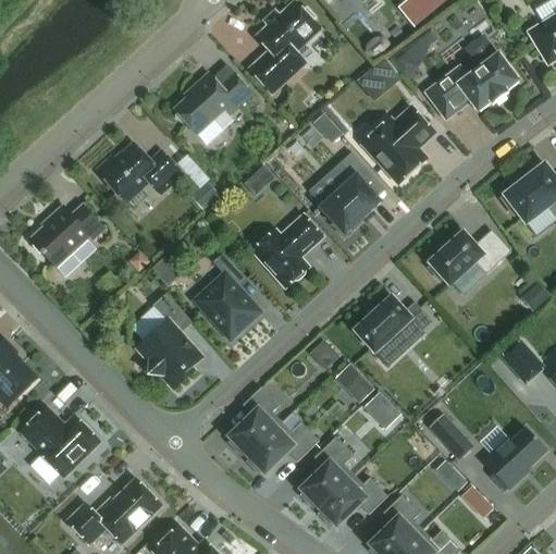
[(332,0),(350,11),(355,4),(350,1),(350,0),(332,0)]
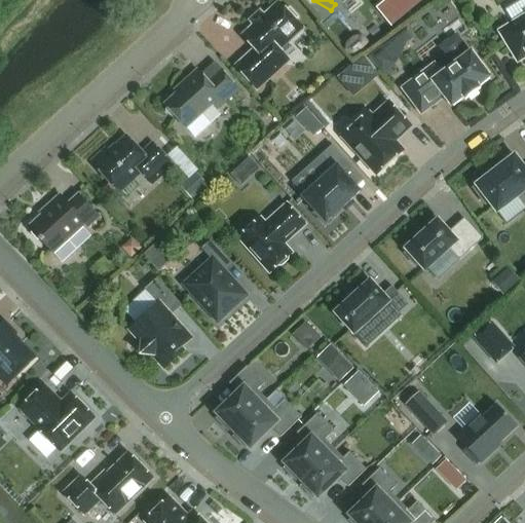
[(398,0),(406,10),(419,0),(398,0)]
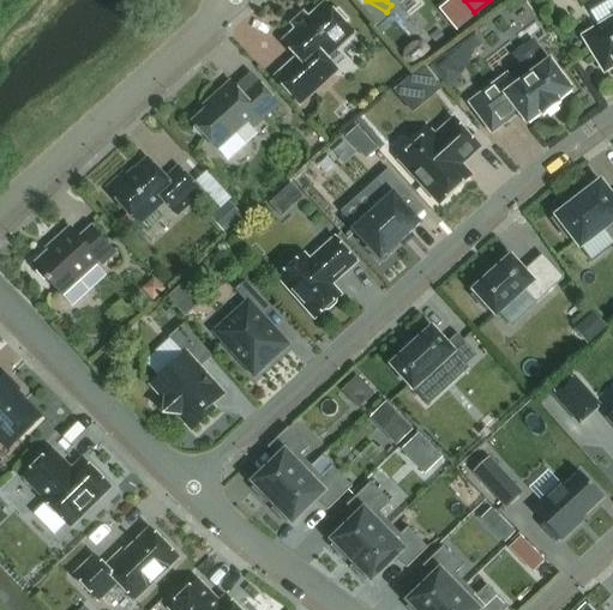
[(296,26),(283,38),(298,54),(276,74),(300,101),(336,68),(325,56),(353,31),(344,22),(348,17),(338,7),(332,10),(325,1),(307,17),(302,12),(292,22),(296,26)]
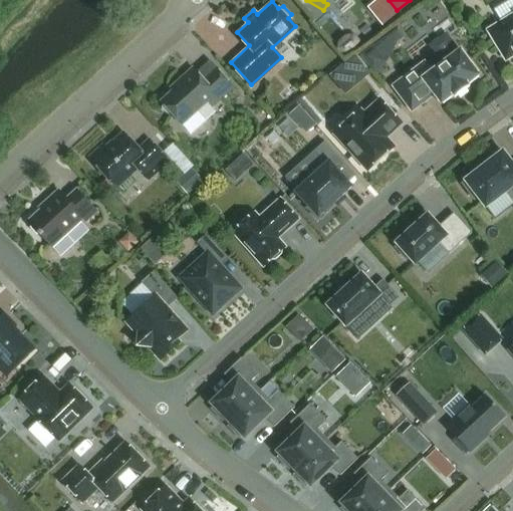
[(512,14),(489,29),(505,56),(512,51),(512,14)]
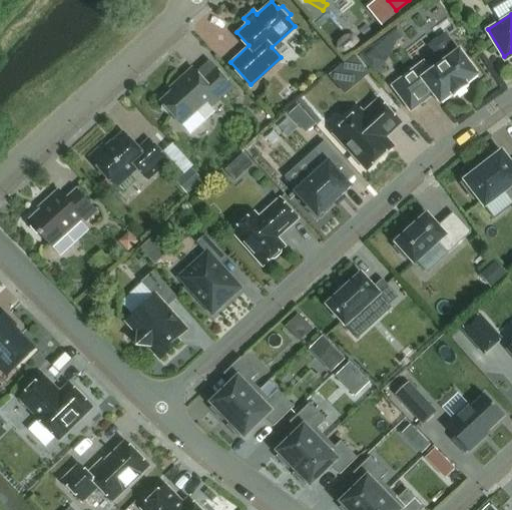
[(337,39),(335,47),(340,53),(349,53),(356,47),(359,39),(353,32),(344,33),(337,39)]
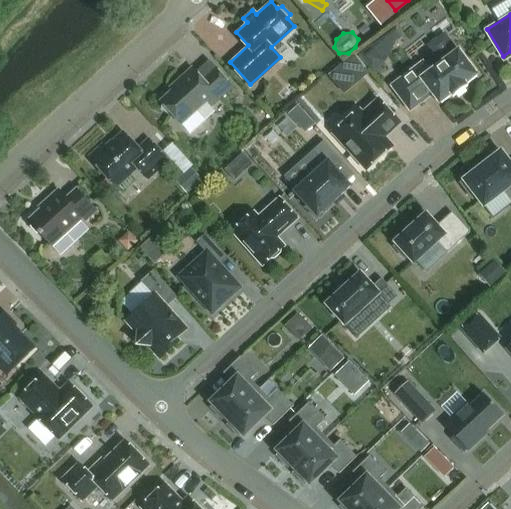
[(371,69),(385,59),(373,42),(358,52),(371,69)]
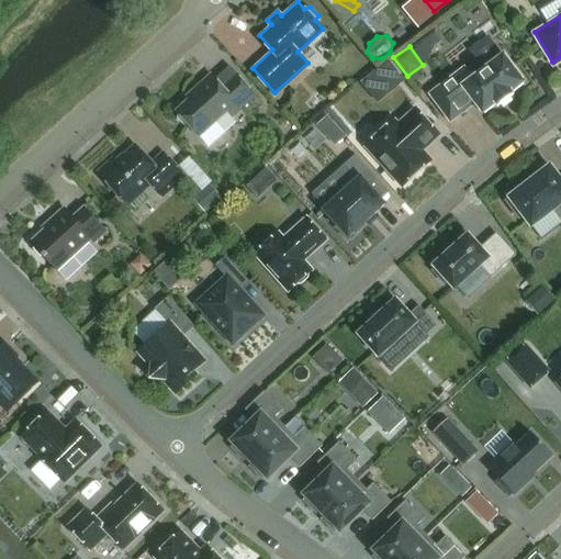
[(524,81),(503,53),(471,77),(463,66),(428,92),(449,121),(474,102),(482,112),(494,103),(496,104),(513,92),(511,90),(524,81)]
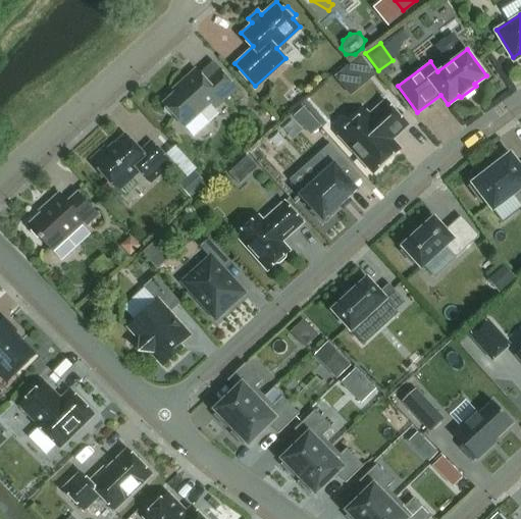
[(216,106),(237,87),(213,60),(200,72),(195,66),(181,80),(184,82),(162,101),(164,104),(164,108),(169,113),(173,113),(185,125),(211,101),(216,106)]
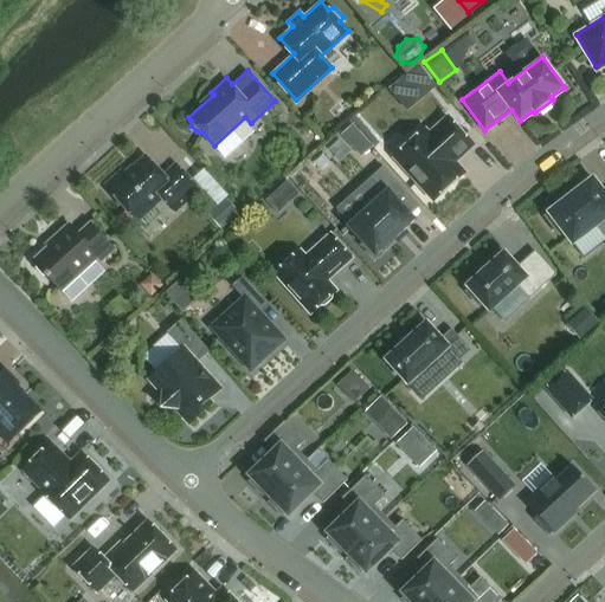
[(423,128),(394,155),(433,199),(463,173),(452,161),(452,153),(469,138),(449,116),(429,134),(423,128)]
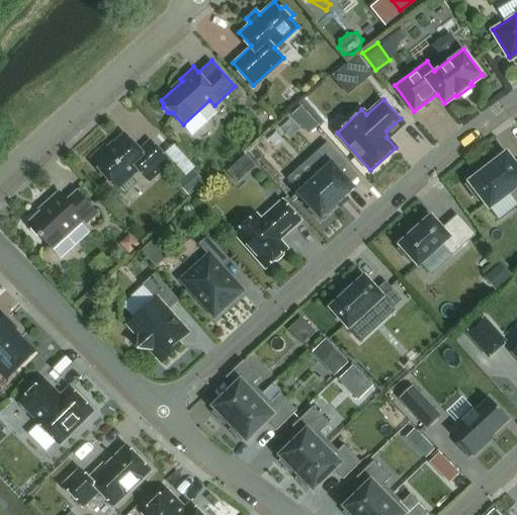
[(299,104),(290,114),(298,123),(309,114),(299,104)]
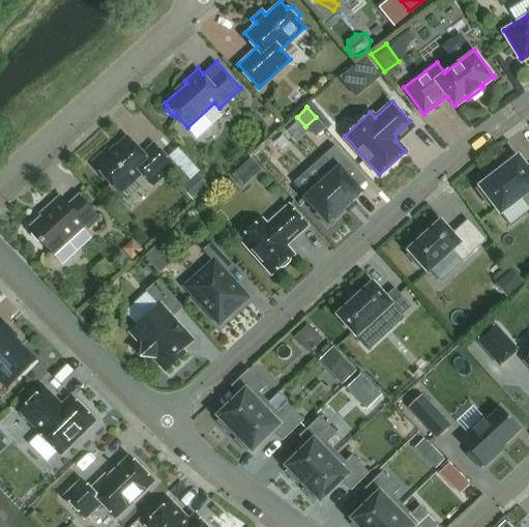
[(143,152),(127,136),(110,151),(106,147),(92,160),(119,191),(142,171),(152,182),(173,164),(153,143),(143,152)]
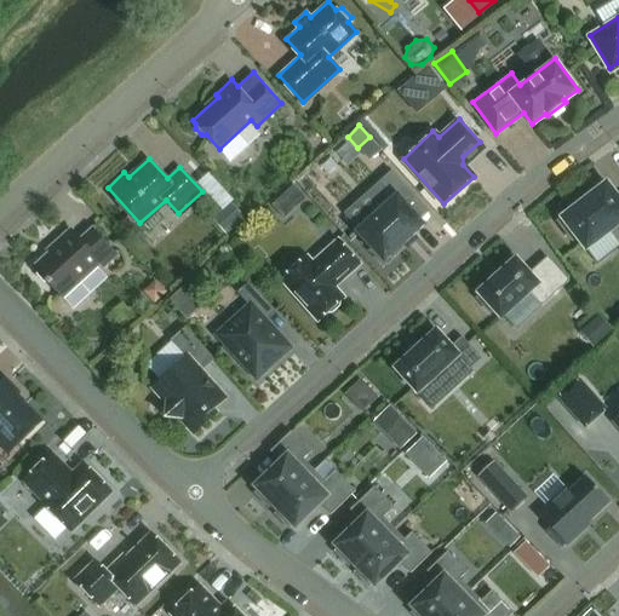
[(390,170),(377,182),(393,199),(359,230),(384,257),(419,224),(399,201),(410,191),(390,170)]
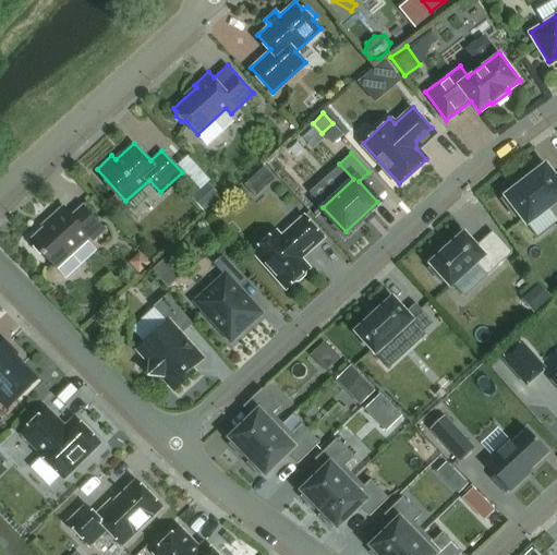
[(249,181),(259,193),(280,175),(268,163),(249,181)]
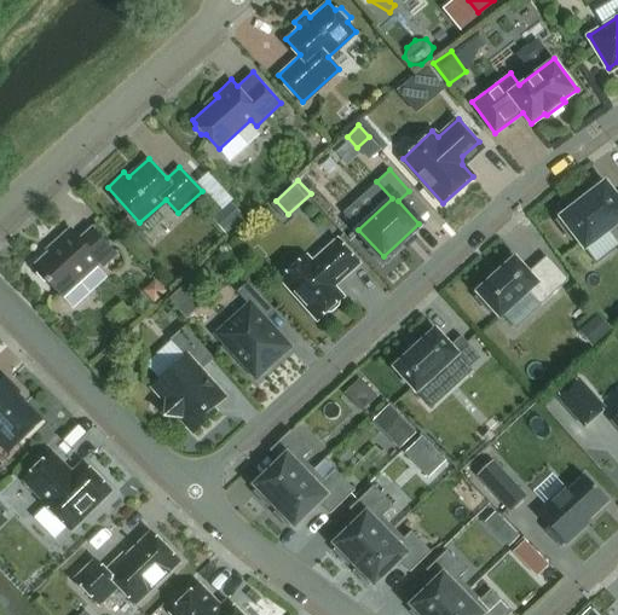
[(576,195),(550,214),(571,241),(576,236),(584,247),(610,227),(617,237),(617,235),(617,198),(605,181),(581,201),(576,195)]
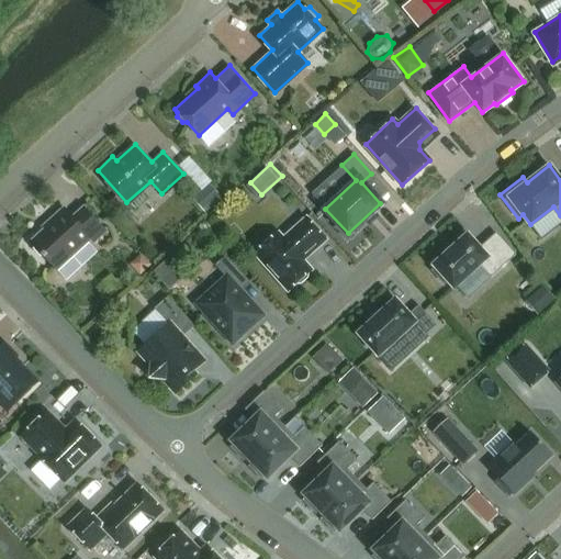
[(200,188),(191,197),(206,213),(223,199),(203,177),(195,182),(200,188)]
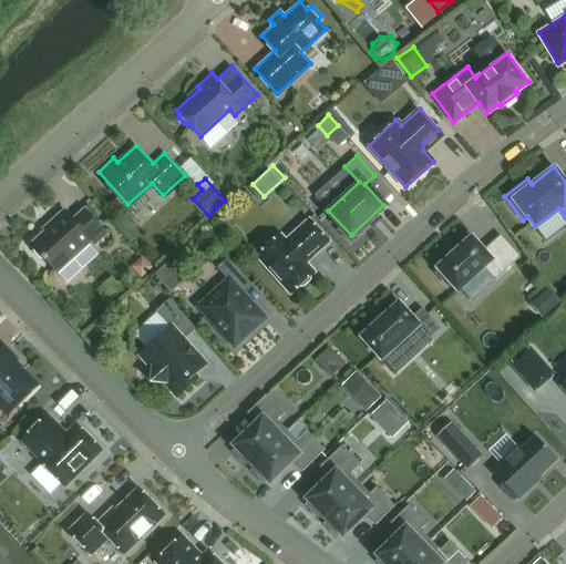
[(71,257),(71,250),(88,236),(94,243),(106,231),(84,207),(73,217),(64,207),(42,227),(44,229),(31,242),(42,255),(41,255),(44,258),(45,258),(57,270),(71,257)]
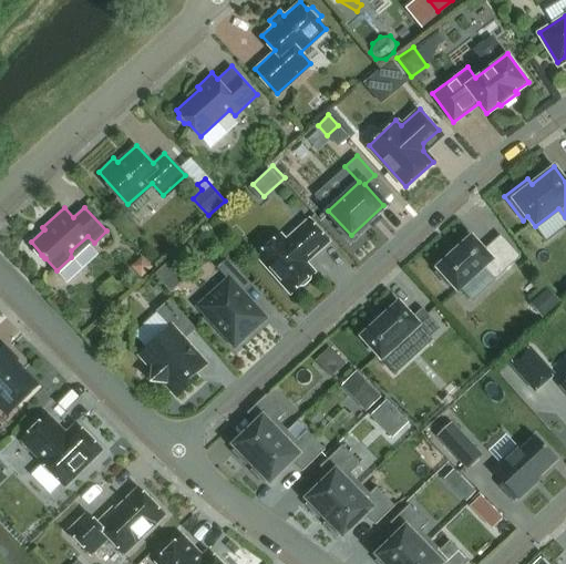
[(280,233),(256,255),(290,294),(299,285),(304,285),(309,279),(310,275),(315,272),(302,258),(311,250),(314,254),(329,241),(308,217),(285,238),(280,233)]
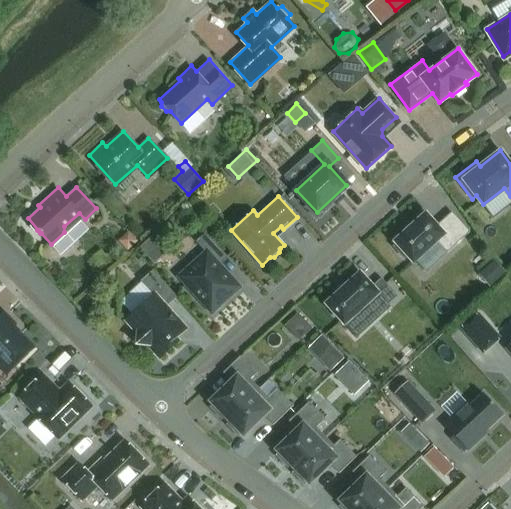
[(438,226),(426,212),(415,222),(414,222),(408,228),(394,241),(396,243),(393,245),(403,257),(406,254),(413,261),(437,240),(446,250),(469,230),(453,212),(438,226)]
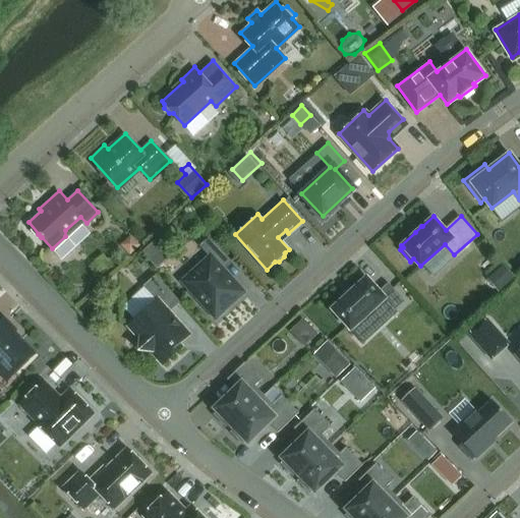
[(209,236),(199,244),(207,252),(216,244),(209,236)]
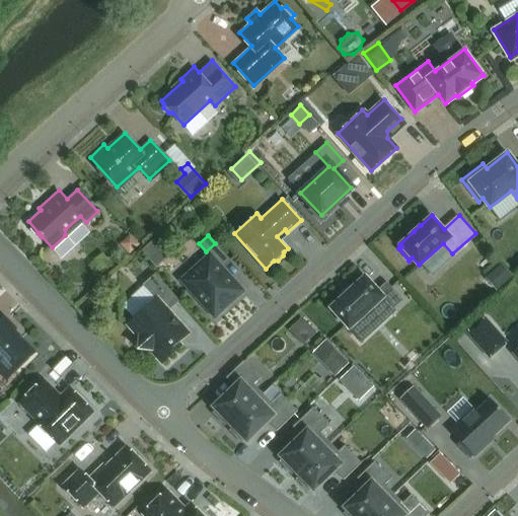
[(152,239),(140,249),(148,258),(159,247),(152,239)]
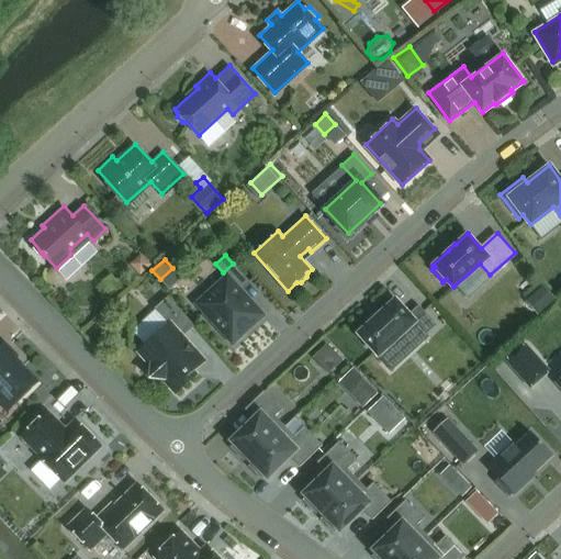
[(226,276),(197,302),(232,341),(261,314),(226,276)]
